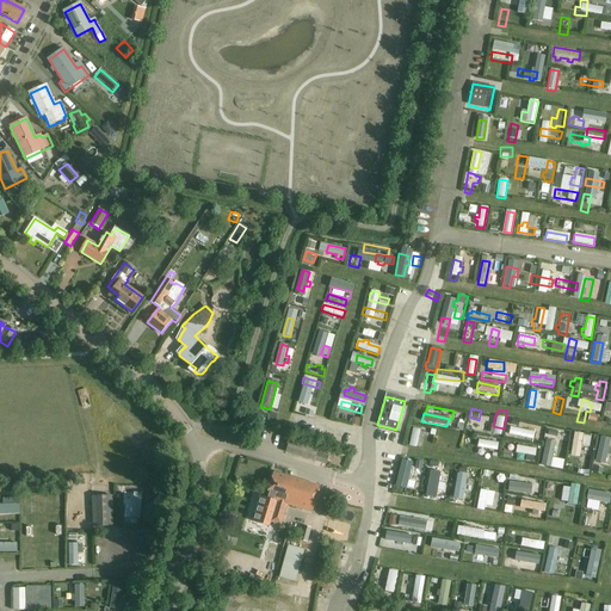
[(488,436),(492,418),(485,417),(482,425),(480,425),(479,430),(482,430),(481,434),(488,436)]
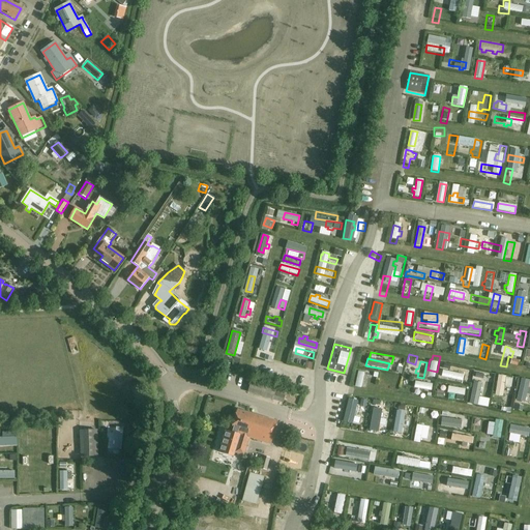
[(429,377),(446,380),(447,374),(442,373),(442,371),(438,370),(437,372),(430,371),(429,377)]
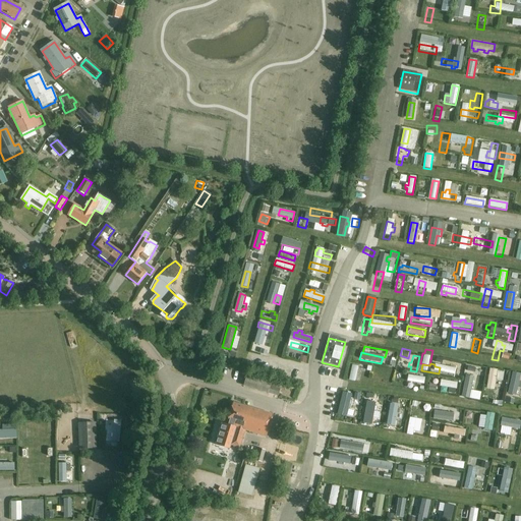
[(457,363),(454,378),(460,379),(463,364),(457,363)]
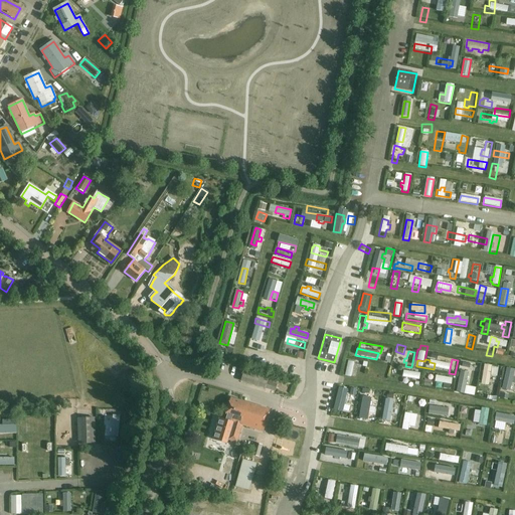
[(473,360),(470,378),(476,379),(479,361),(473,360)]
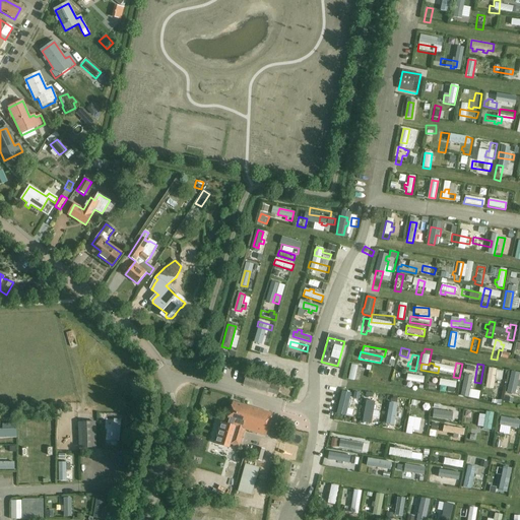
[(350,366),(347,380),(353,381),(354,375),(358,375),(359,371),(355,370),(356,367),(350,366)]
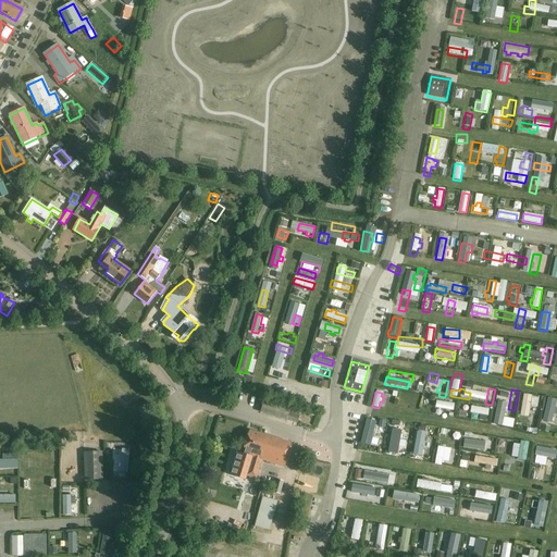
[(547,395),(543,412),(549,413),(554,396),(547,395)]
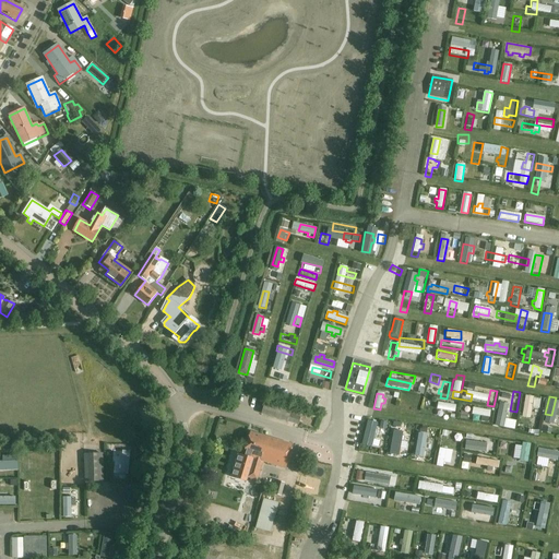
[(522,409),(538,412),(539,405),(531,404),(532,401),(522,400),(521,403),(522,403),(522,409)]
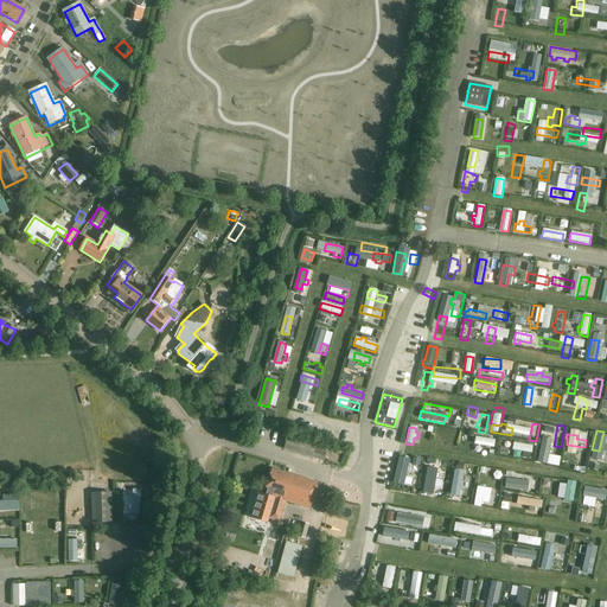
[(481,439),(468,436),(467,442),(471,443),(471,447),(475,448),(477,445),(480,446),(481,439)]
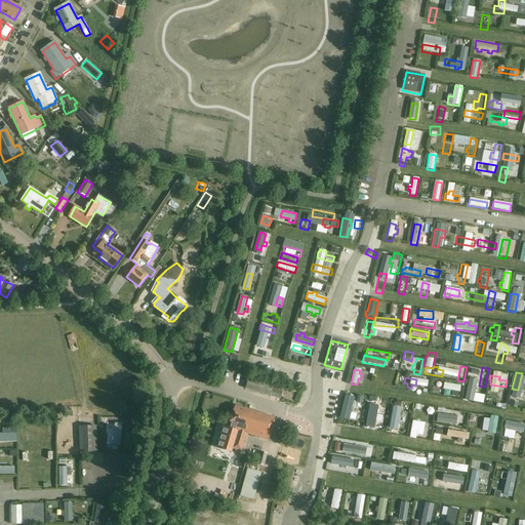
[(439,382),(423,380),(422,386),(429,387),(429,390),(435,391),(435,388),(438,389),(439,382)]
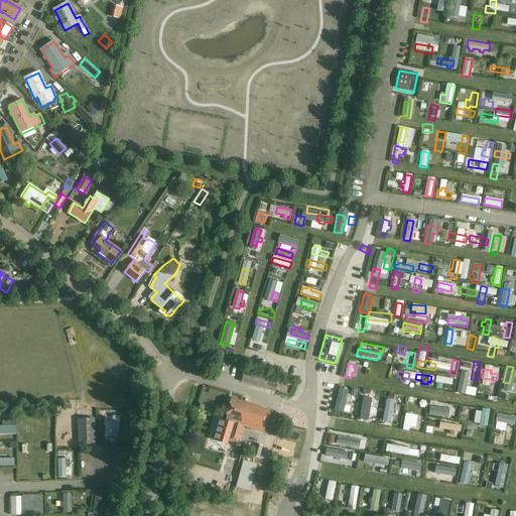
[(436,374),(434,390),(439,391),(442,375),(436,374)]
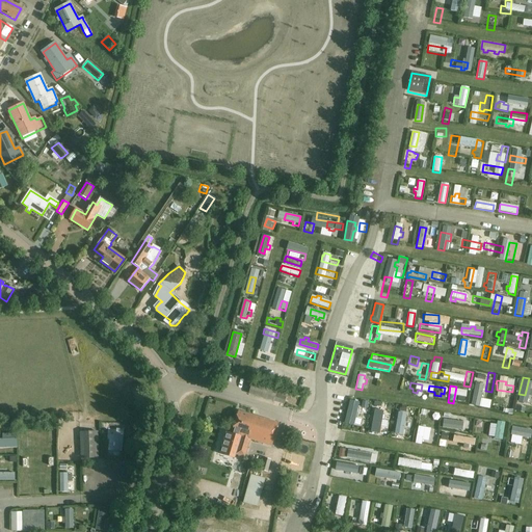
[(490,395),(473,393),(472,398),(489,401),(490,395)]
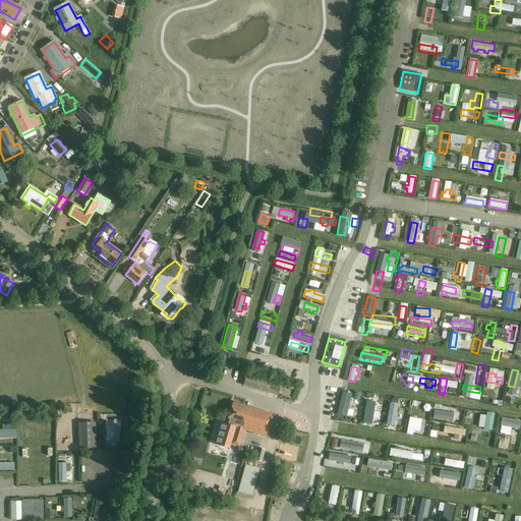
[(508,390),(504,406),(510,407),(514,392),(508,390)]
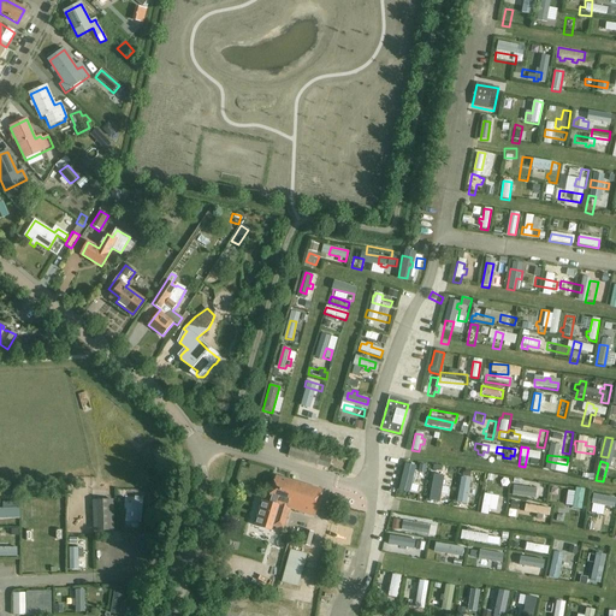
[(425,485),(428,467),(421,466),(419,484),(425,485)]
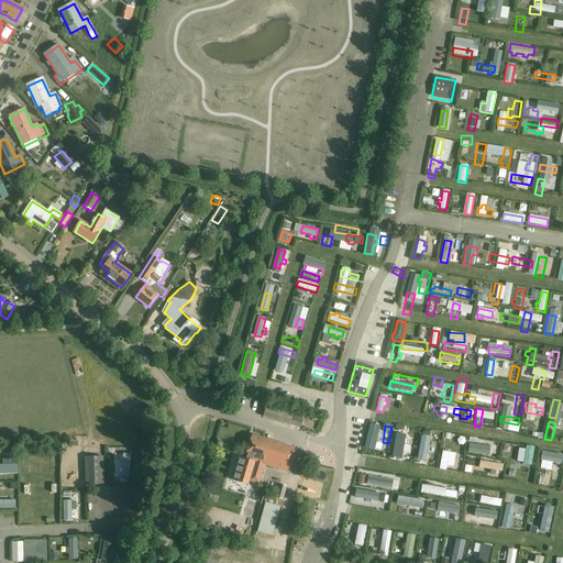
[(397,434),(415,435),(416,427),(398,426),(397,434)]
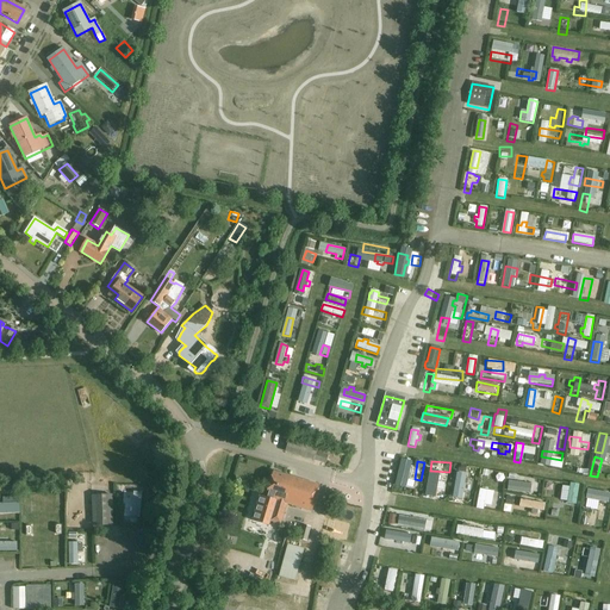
[(481,479),(493,479),(495,468),(481,467),(481,479)]
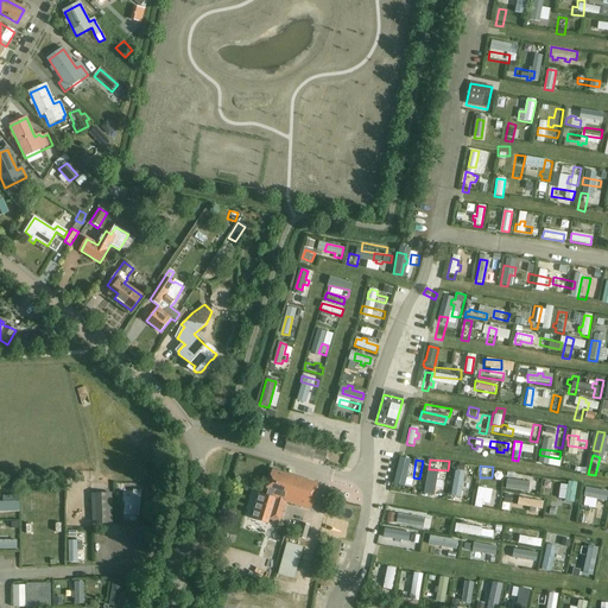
[(286,502),(311,510),(318,485),(273,472),(267,492),(273,494),(272,498),(274,499),(267,520),(279,524),(286,502)]
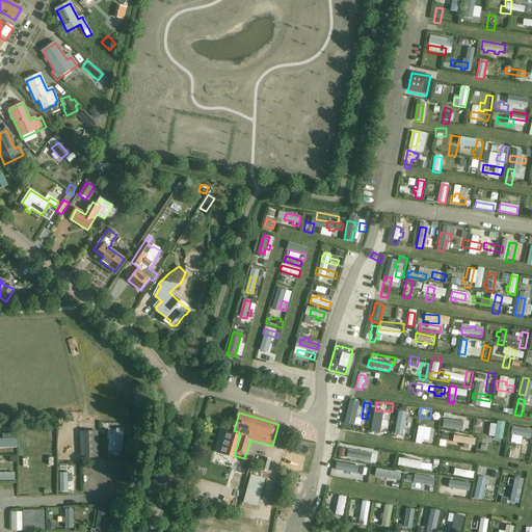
[(396,420),(410,422),(411,417),(403,416),(403,413),(400,413),(400,415),(397,415),(396,420)]
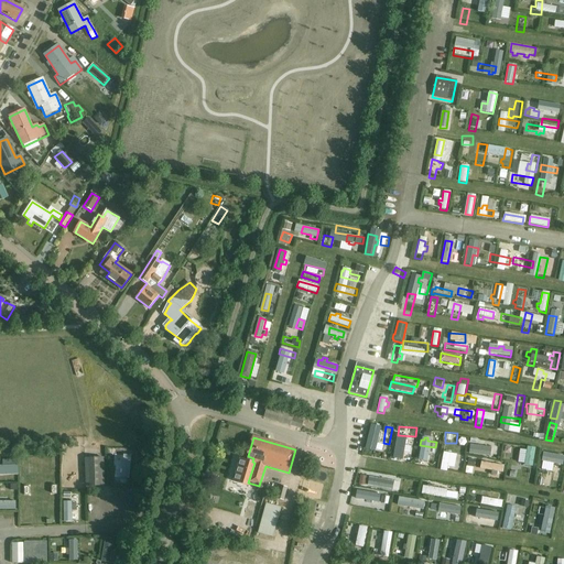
[(487,449),(488,442),(470,440),(469,446),(487,449)]
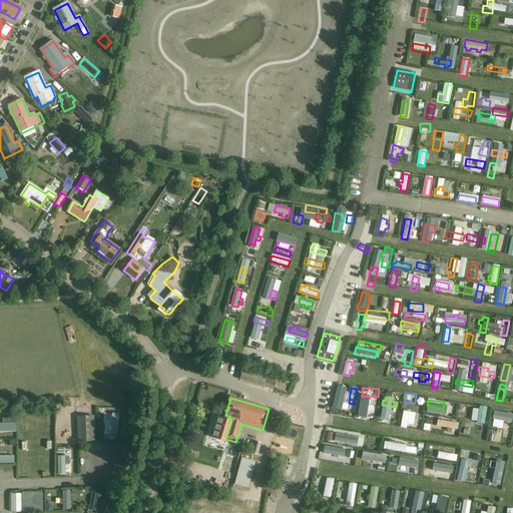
[(336,403),(333,418),(339,419),(340,412),(343,413),(344,408),(341,407),(342,404),(336,403)]
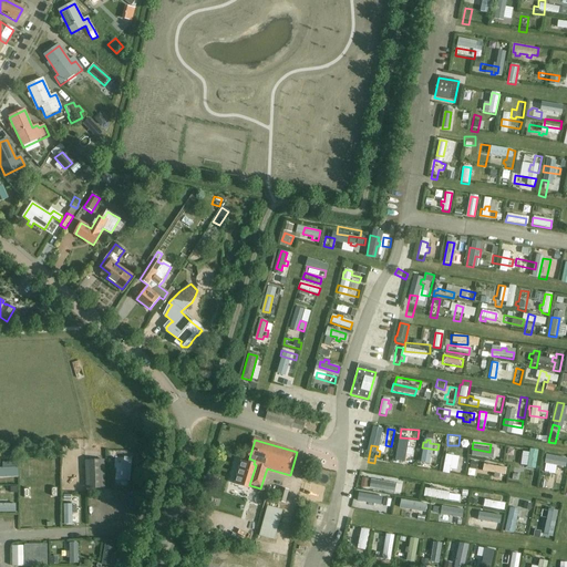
[(536,467),(539,453),(533,451),(531,460),(527,459),(527,462),(529,463),(529,466),(536,467)]
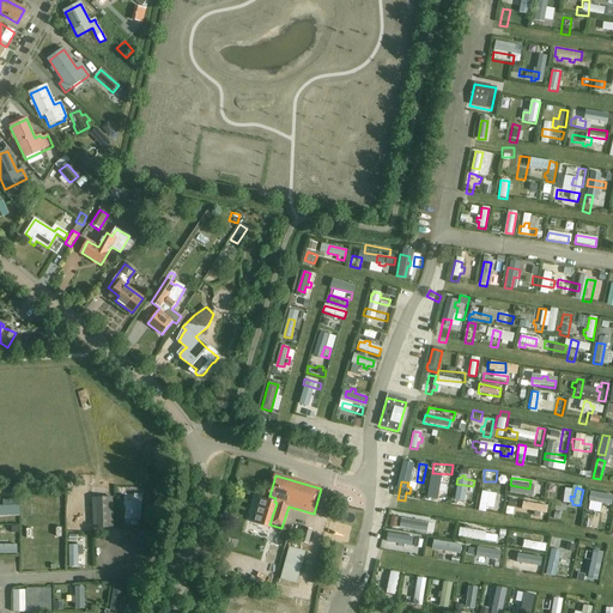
[(590,489),(587,505),(594,507),(595,498),(598,499),(599,496),(596,496),(598,491),(590,489)]
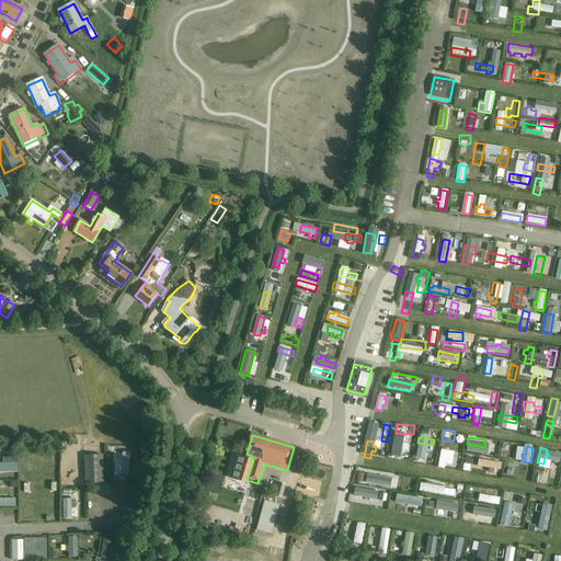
[(410,450),(395,448),(393,454),(398,455),(398,457),(403,458),(403,456),(409,456),(410,450)]
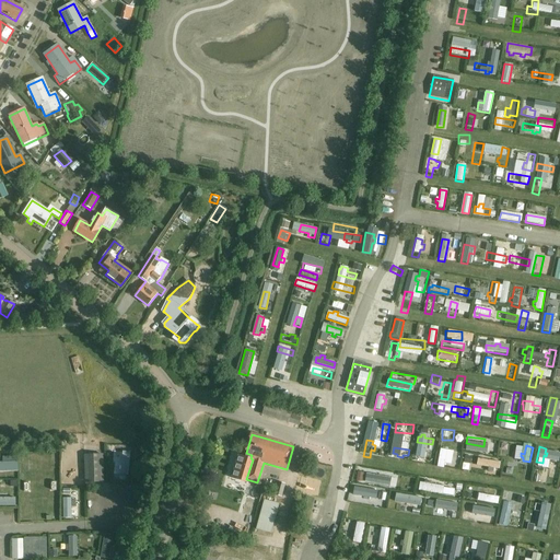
[(439,448),(435,467),(442,468),(444,458),(446,458),(447,455),(445,454),(446,450),(439,448)]
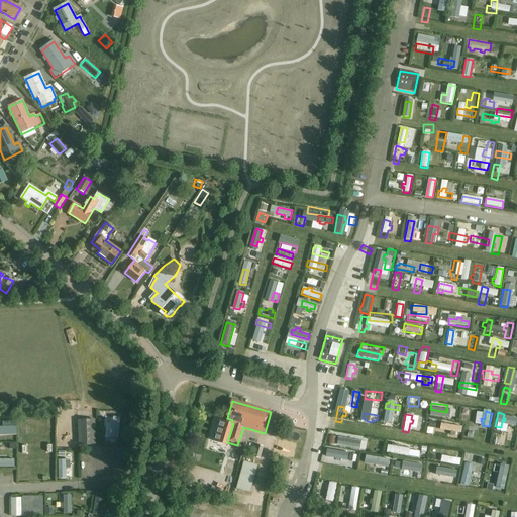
[(401,418),(383,415),(382,420),(389,421),(389,424),(393,425),(393,422),(400,423),(401,418)]
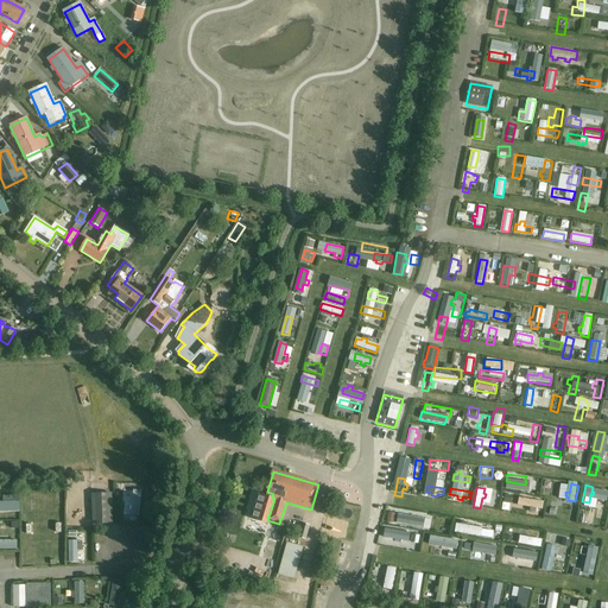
[(133,491),(130,517),(138,517),(141,492),(133,491)]
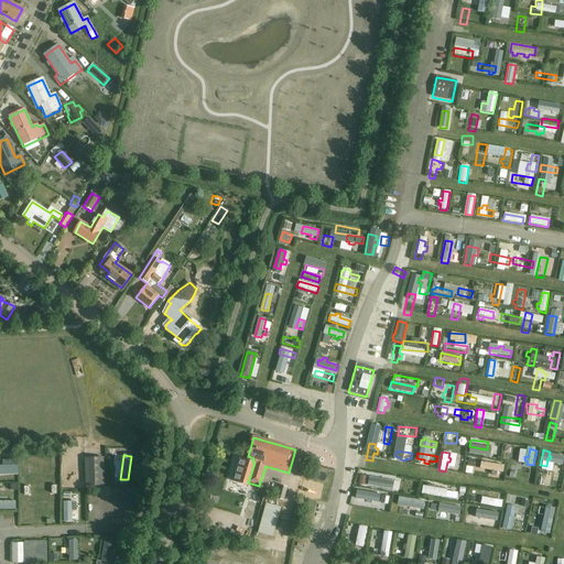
[(102,457),(84,458),(85,487),(104,486),(102,457)]
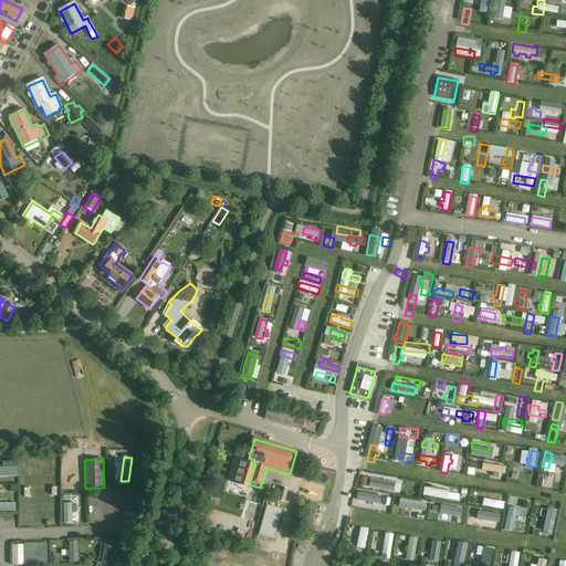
[(511,467),(506,484),(513,486),(517,469),(511,467)]
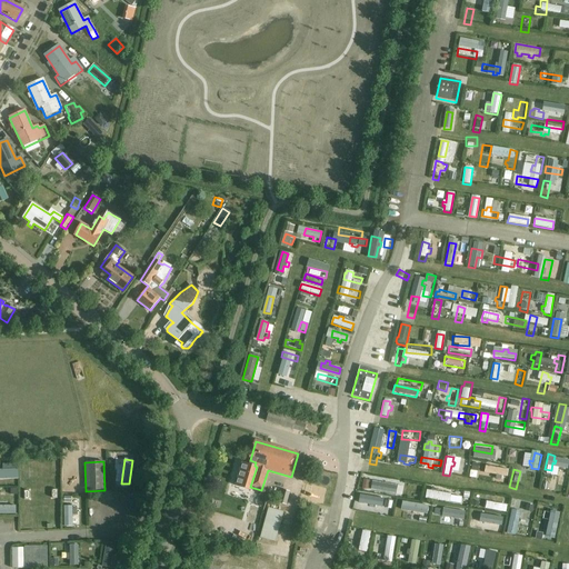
[(13,470),(0,470),(0,479),(13,479),(13,470)]
